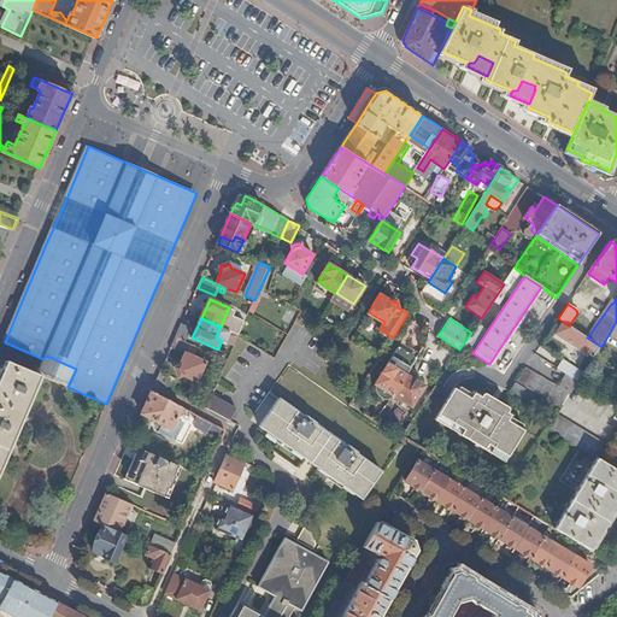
[(594,358),(601,347),(587,338),(569,325),(563,322),(556,334),(594,358)]
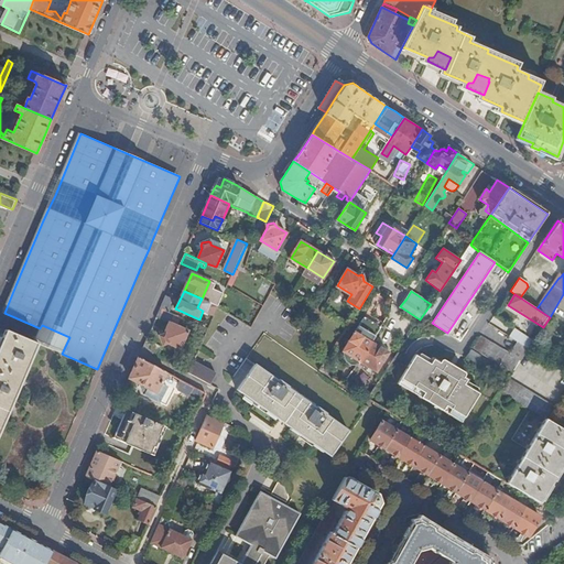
[(156,317),(170,323),(172,324),(175,315),(170,313),(172,308),(170,299),(165,296),(164,301),(156,317)]
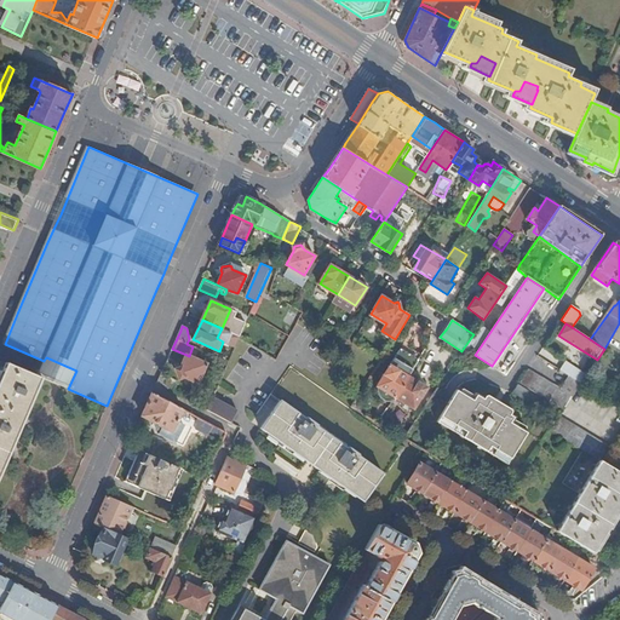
[(388,401),(392,402),(396,397),(408,377),(418,362),(400,350),(378,385),(380,388),(378,391),(378,392),(379,395),(382,399),(384,400),(388,401)]
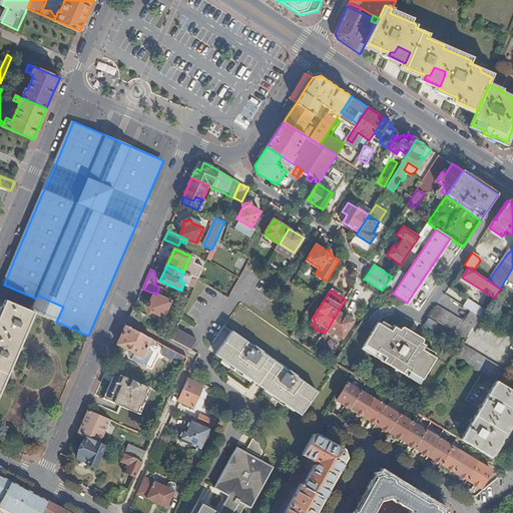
[(163,317),(170,301),(156,295),(154,294),(149,304),(147,305),(146,308),(148,313),(150,313),(152,312),(163,317)]
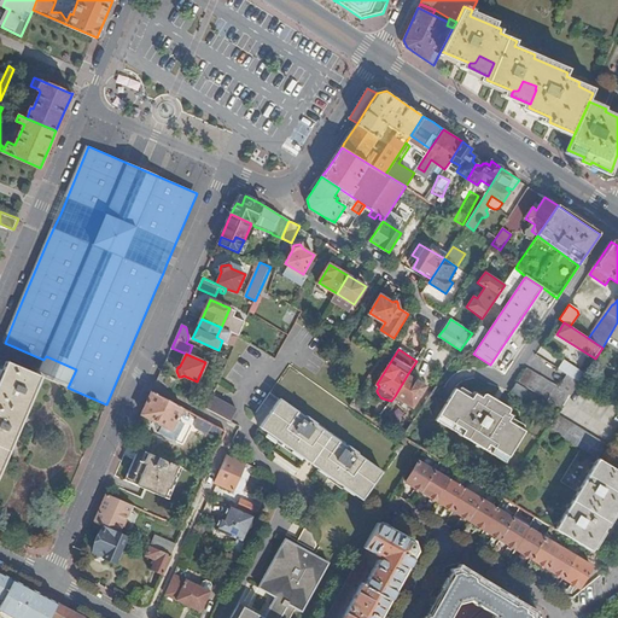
[(38,374),(41,377),(68,388),(76,369),(46,356),(44,360),(38,374)]
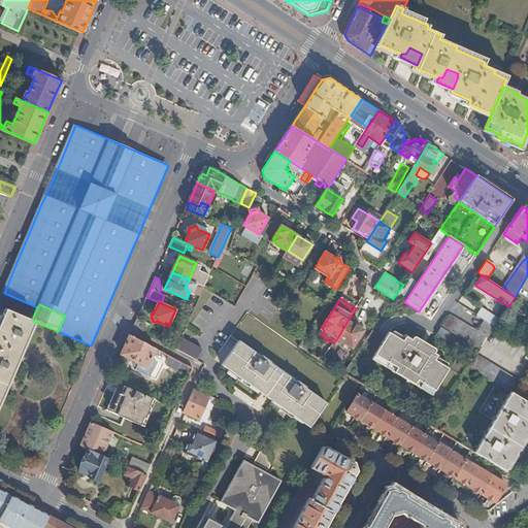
[(485,321),(494,327),(499,320),(482,307),(476,315),(485,321)]
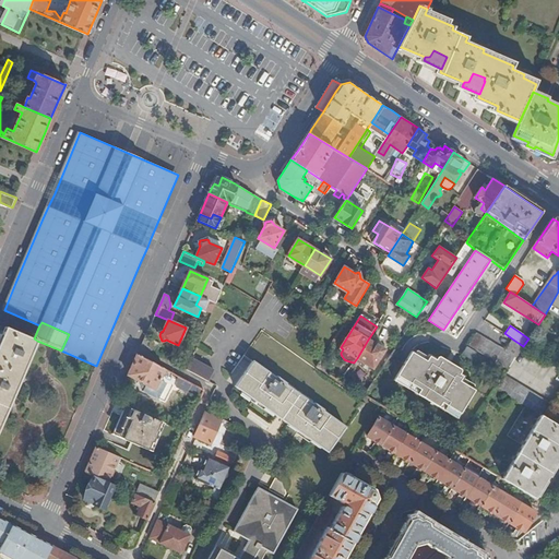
[(34,339),(6,326),(0,340),(0,426),(37,341),(34,339)]
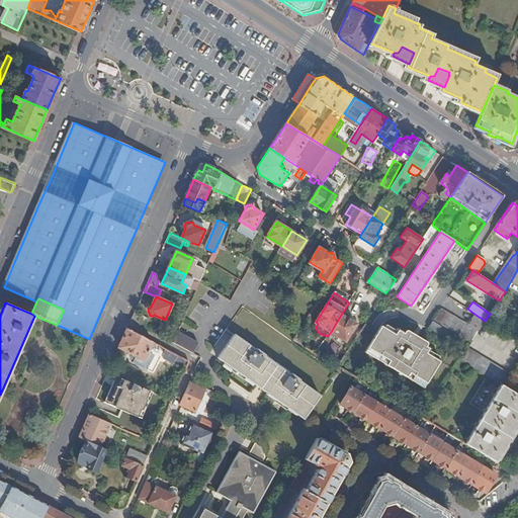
[(434,320),(470,342),(485,321),(476,315),(468,326),(441,309),(434,320)]
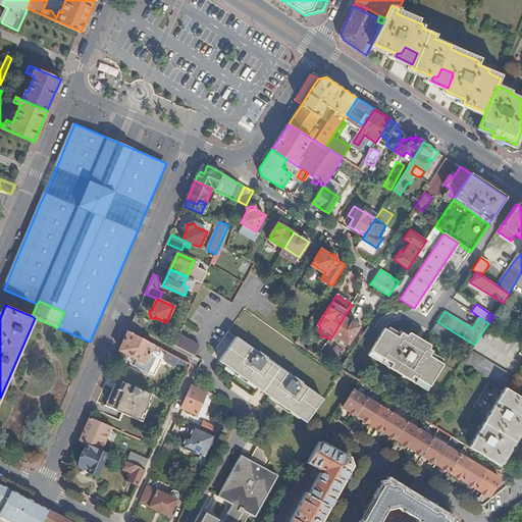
[(133,323),(146,330),(150,321),(136,314),(133,323)]
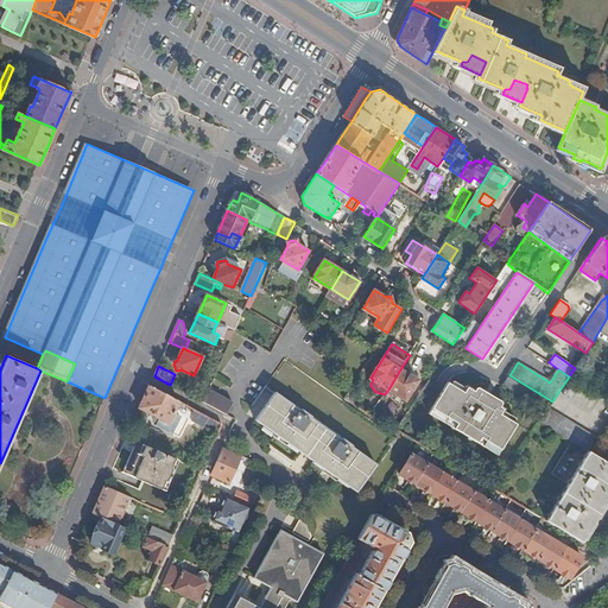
[(400,369),(388,390),(406,400),(418,380),(400,369)]
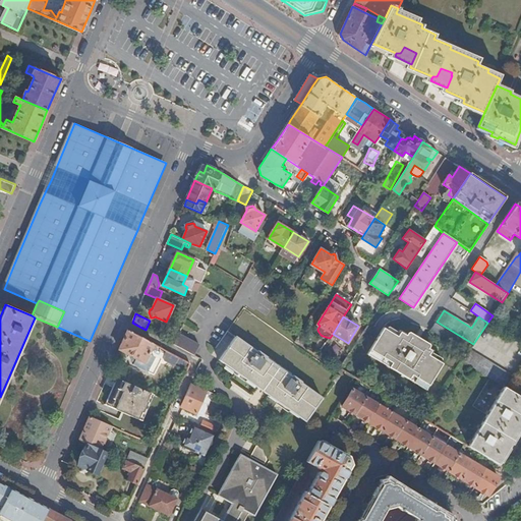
[(445,328),(436,323),(431,330),(441,335),(445,328)]
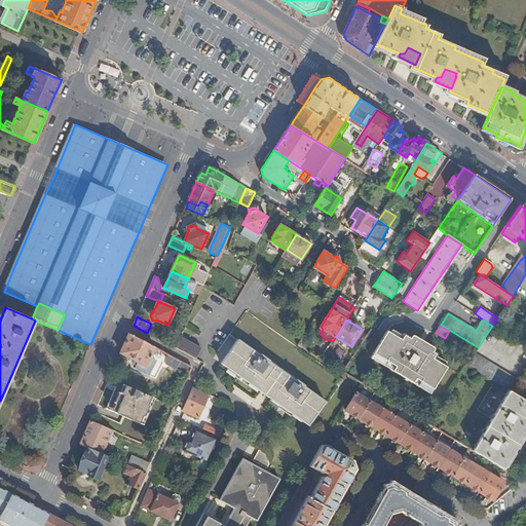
[(426,347),(414,340),(411,344),(401,338),(387,330),(374,353),(396,367),(392,371),(413,383),(415,379),(433,389),(447,367),(434,359),(423,351),(426,347)]
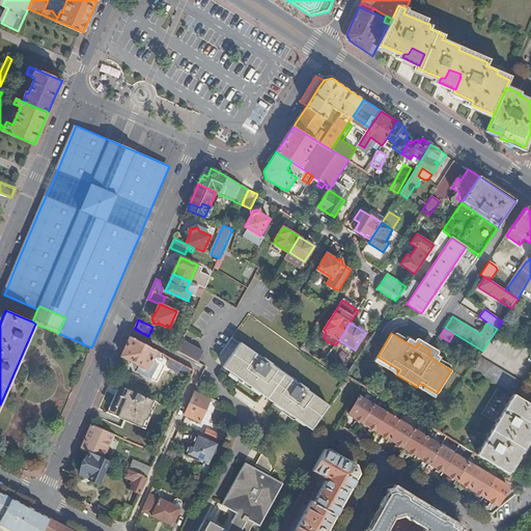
[(415,347),(418,343),(408,336),(404,341),(415,347)]
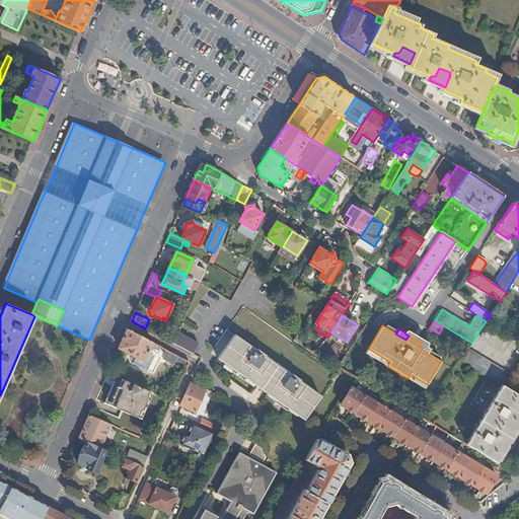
[(128,329),(120,348),(144,361),(153,343),(128,329)]
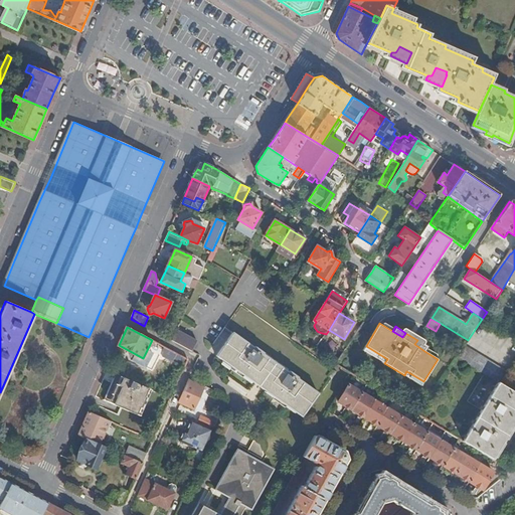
[(172,341),(192,351),(197,341),(177,330),(172,341)]
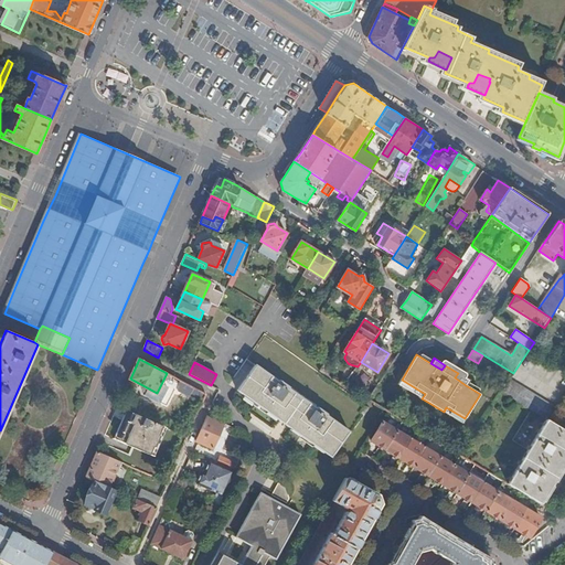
[(267,412),(268,409),(278,416),(277,418),(291,428),(294,426),(302,433),(301,435),(313,444),(316,441),(324,449),(323,451),(331,457),(350,432),(327,415),(328,414),(317,406),(316,407),(289,388),(290,387),(279,380),(278,381),(256,364),(237,390),(244,395),(246,393),(256,401),(255,403),(267,412)]
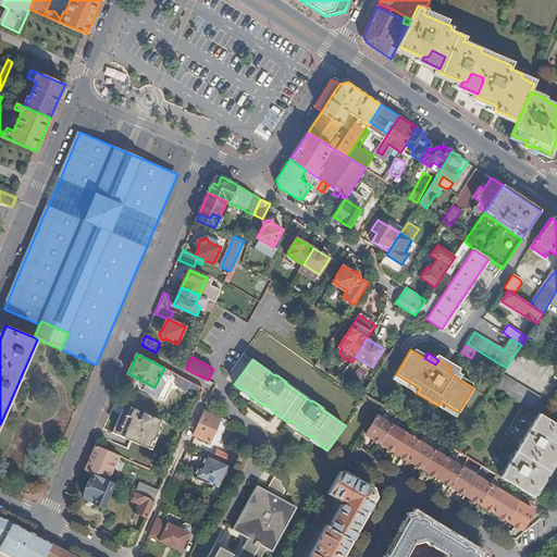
[(462,374),(452,368),(448,372),(459,380),(462,374)]
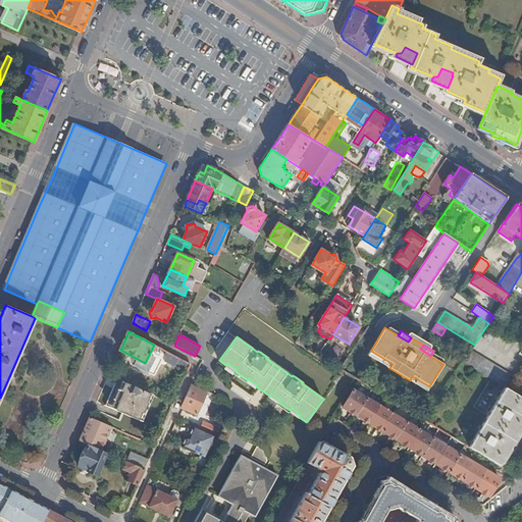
[(191,364),(165,350),(160,359),(172,365),(173,364),(176,365),(185,368),(184,369),(188,371),(191,364)]
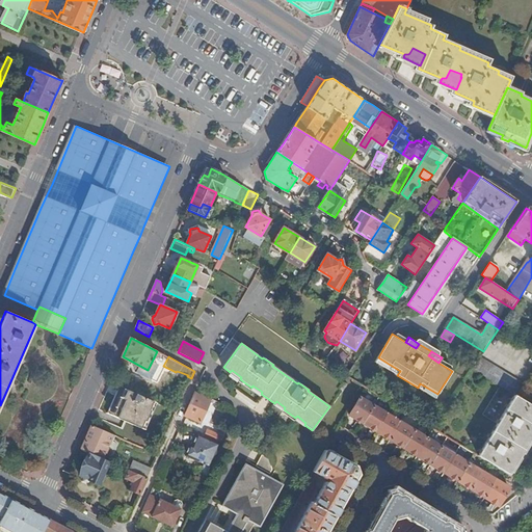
[(400,371),(378,357),(375,362),(397,375),(400,371)]
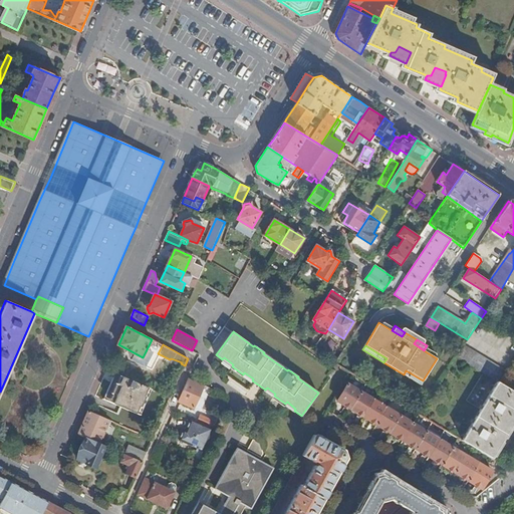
[(498,381),(505,370),(464,345),(456,356),(498,381)]
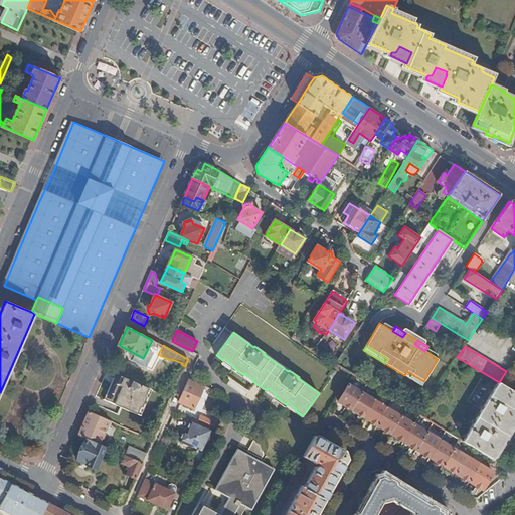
[(421,385),(423,381),(406,371),(404,375),(421,385)]
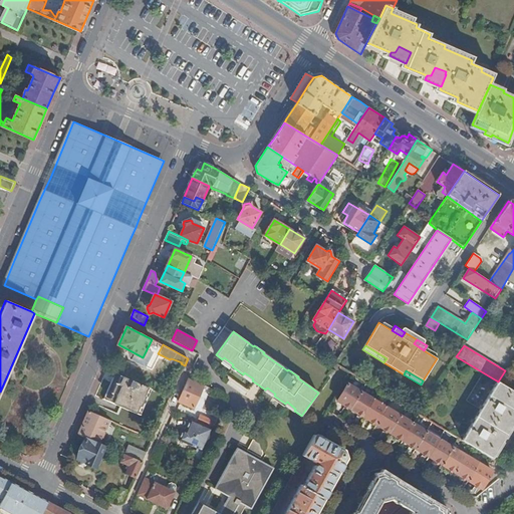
[(148,388),(115,373),(103,399),(137,414),(140,406),(141,407),(146,396),(145,396),(148,388)]
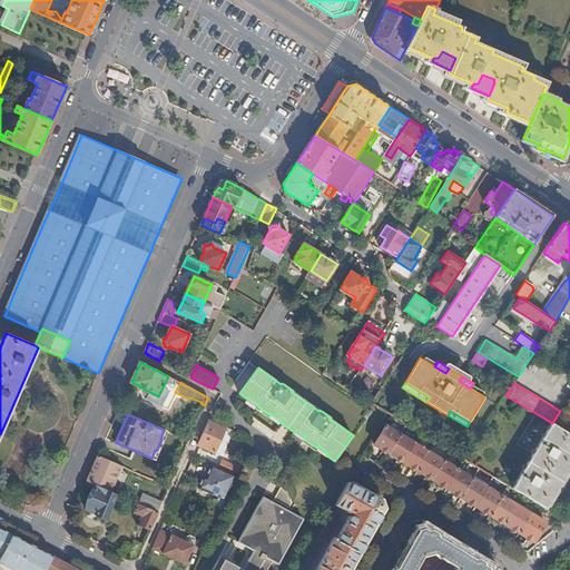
[(202,438),(198,445),(215,453),(226,429),(213,422),(209,420),(202,438)]
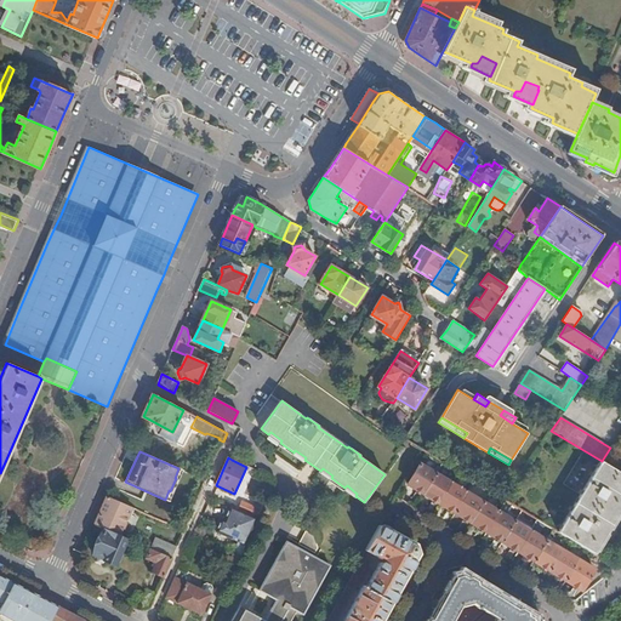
[(593,553),(620,507),(620,473),(602,461),(558,533),(569,539),(585,548),(593,553)]
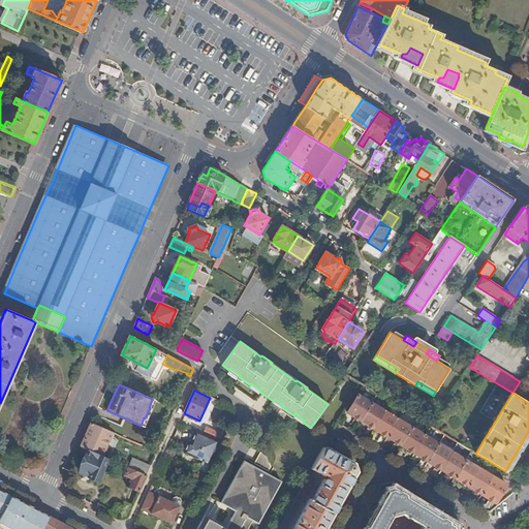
[(347,412),(361,421),(372,403),(358,395),(347,412)]
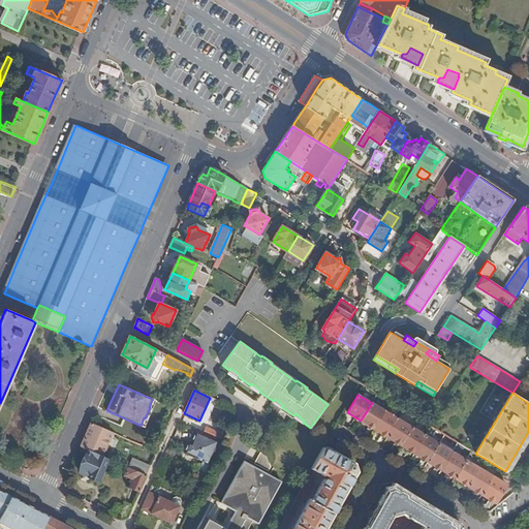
[(372,403),(361,421),(374,429),(385,411),(372,403)]
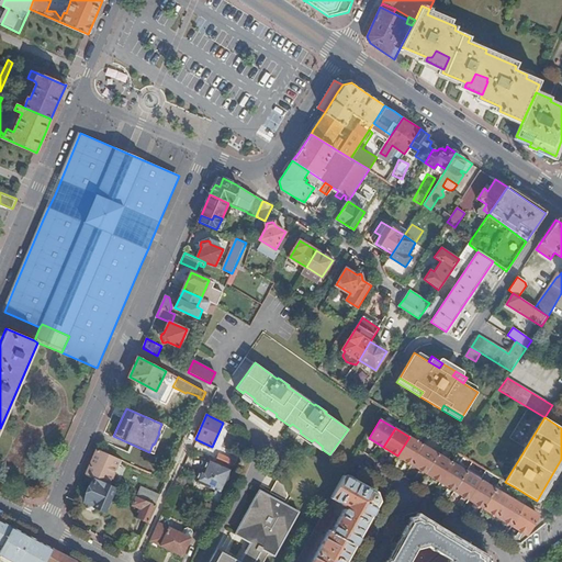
[(409,437),(397,456),(412,464),(424,446),(409,437)]
